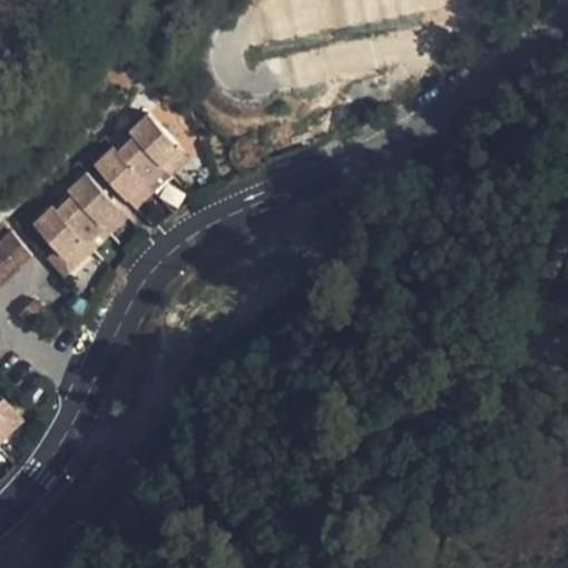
[(159,165),(178,147),(146,116),(127,133),(130,137),(159,165)]
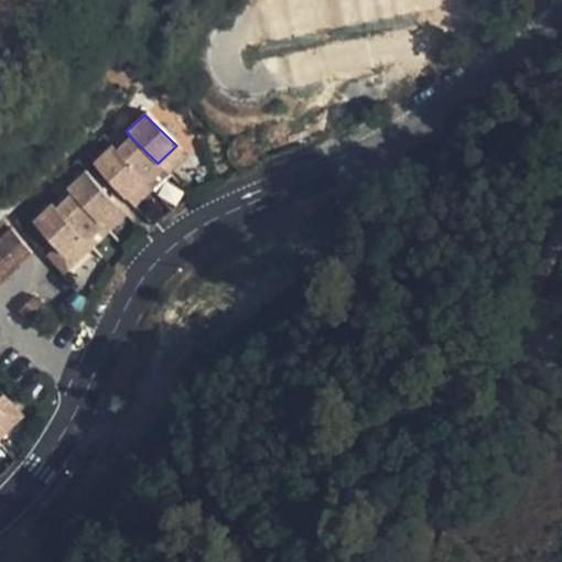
[(236,120),(235,134),(239,133),(244,133),(248,134),(251,137),(254,121),(236,120)]
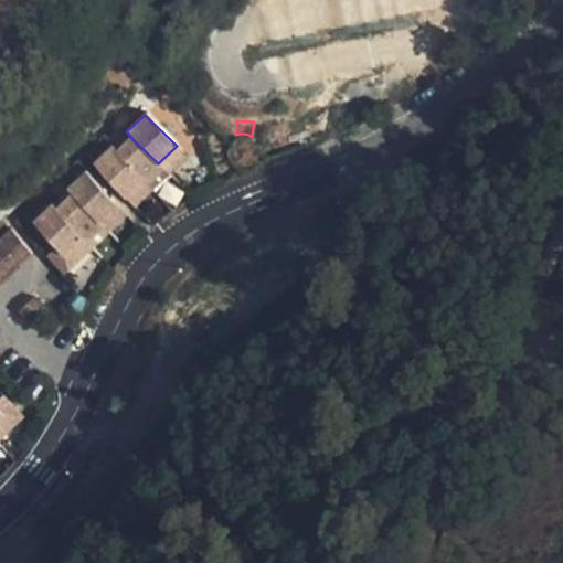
[(145,182),(161,167),(158,163),(129,136),(114,151),(141,180),(145,182)]
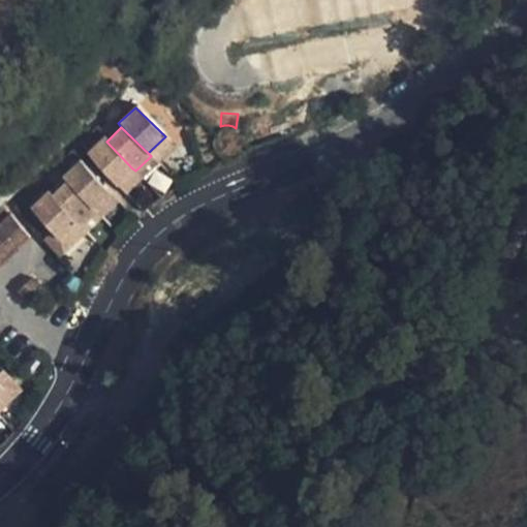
[(174,146),(165,136),(148,153),(151,156),(157,161),(174,146)]
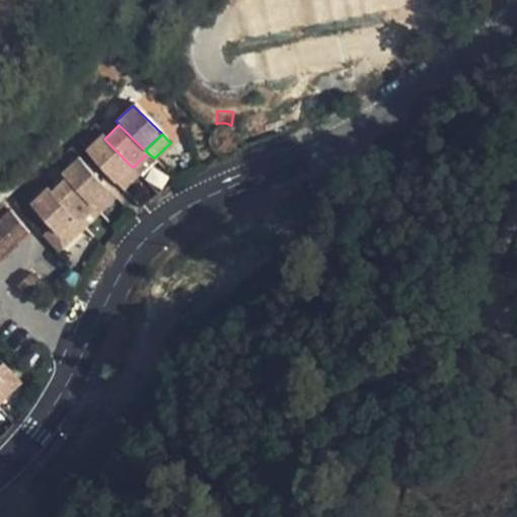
[(130,165),(104,139),(100,135),(84,151),(114,181),(130,165)]
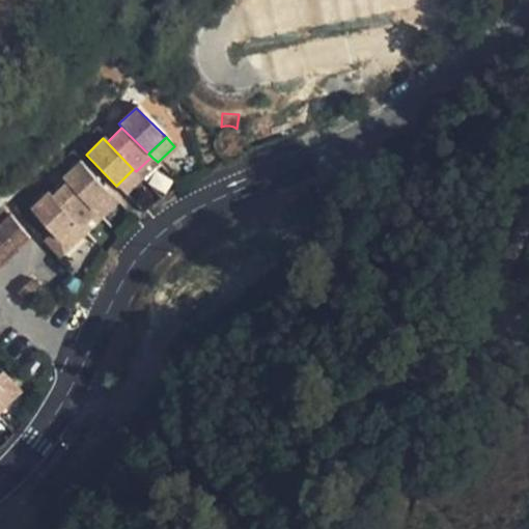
[(91,209),(108,193),(79,162),(62,178),(65,182),(91,209)]
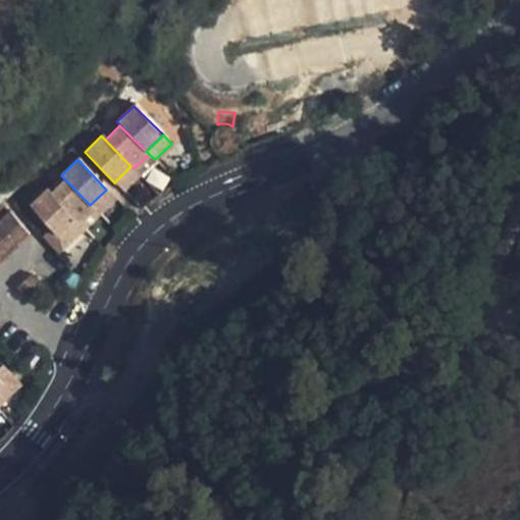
[(140,174),(134,168),(131,166),(114,183),(122,191),(140,174)]
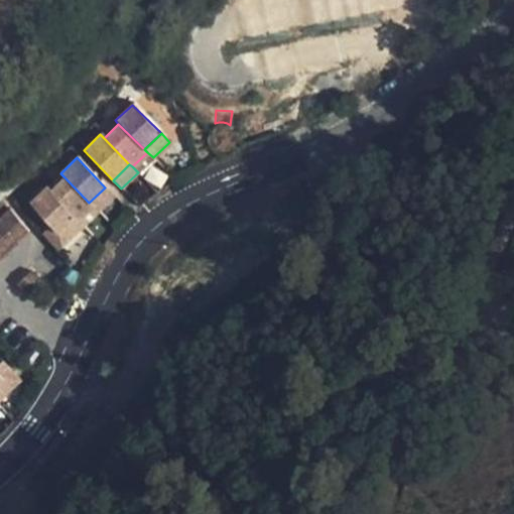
[(74,218),(76,221),(91,206),(89,203),(63,176),(48,191),(74,218)]
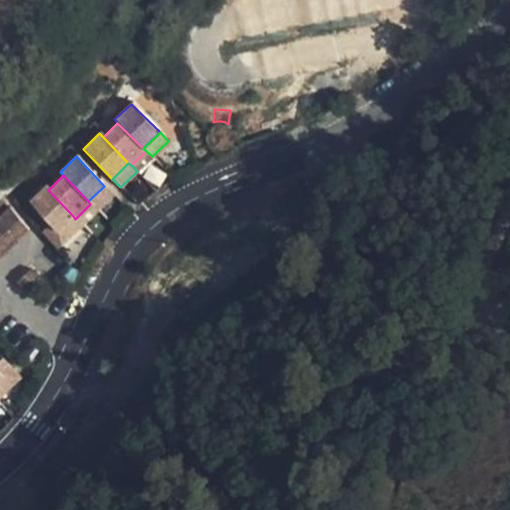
[(29,201),(50,223),(57,231),(73,216),(48,190),(44,186),(29,201)]
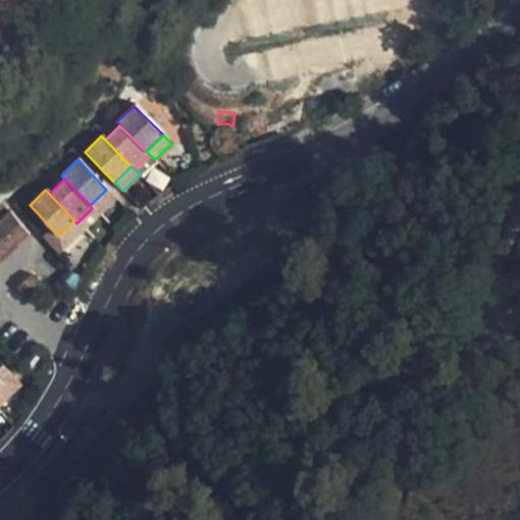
[(114,198),(106,190),(90,205),(92,208),(98,214),(114,198)]
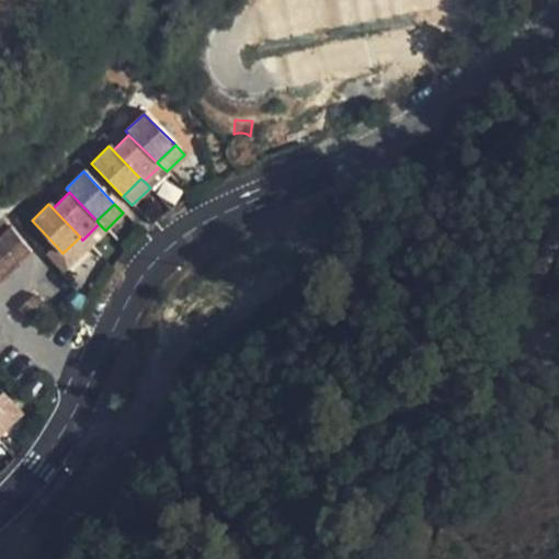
[(89,247),(105,230),(99,224),(82,240),(89,247)]
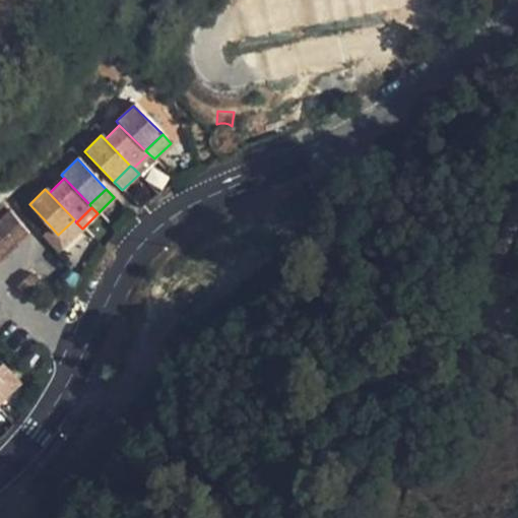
[(0,259),(27,235),(7,213),(4,216),(14,227),(0,242),(0,259)]
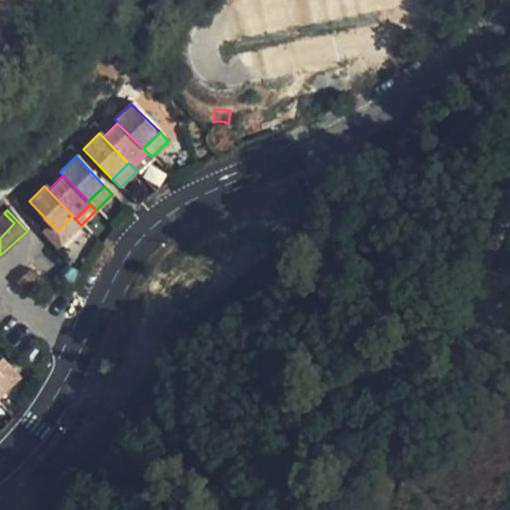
[(0,238),(14,223),(4,213),(0,216),(0,238)]
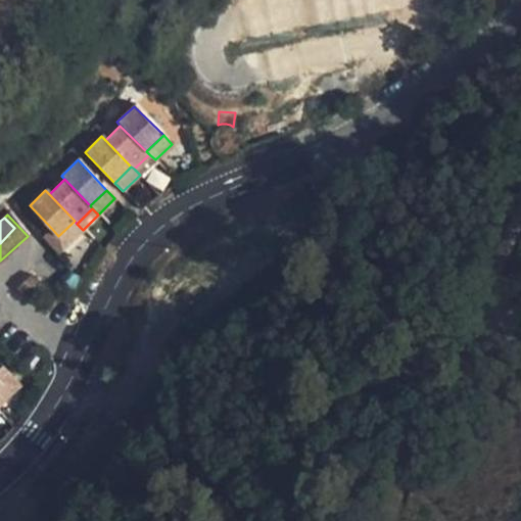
[(61,250),(83,230),(77,224),(75,221),(58,236),(51,228),(45,234),(61,250)]
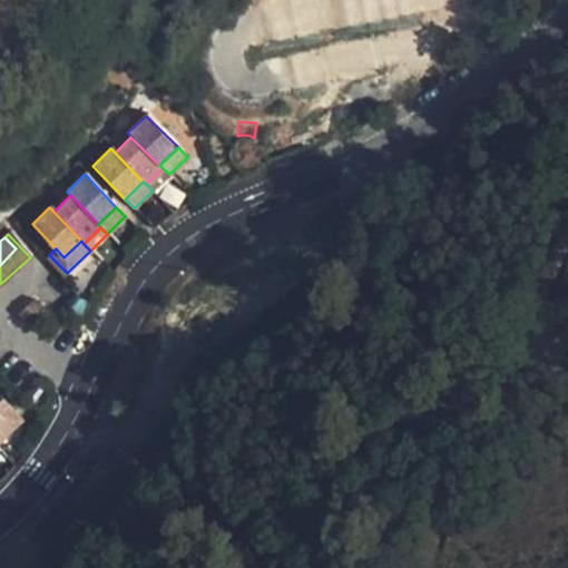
[(270,253),(276,261),(284,255),(277,247),(270,253)]
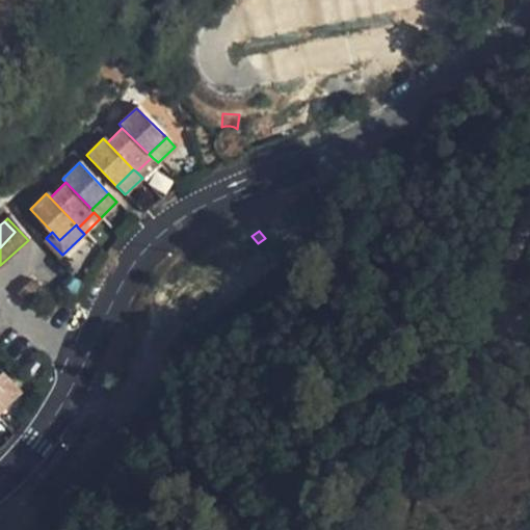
[(206,271),(212,280),(224,270),(218,262),(206,271)]
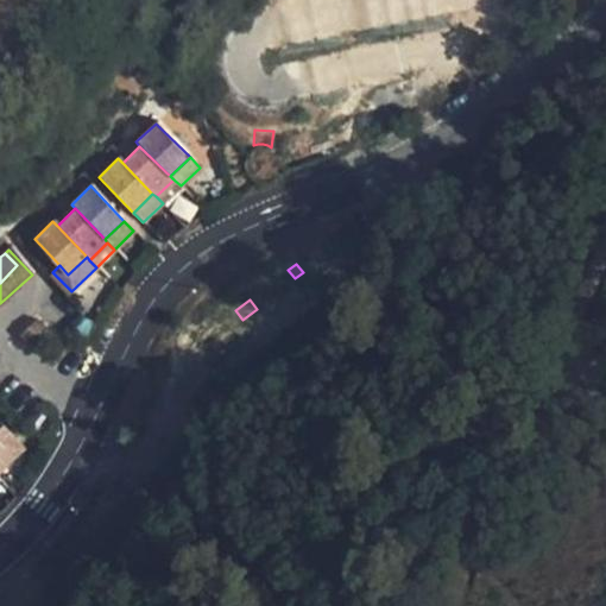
[(0,428),(0,443),(1,444),(0,446),(0,462),(11,453),(18,447),(0,428)]
